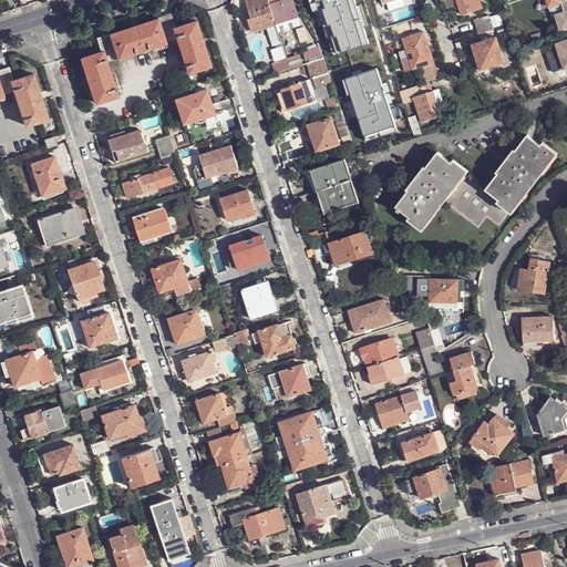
[(269,0),(246,0),(250,9),(250,10),(253,9),(255,17),(249,19),(254,31),(269,27),(277,24),(269,0)]
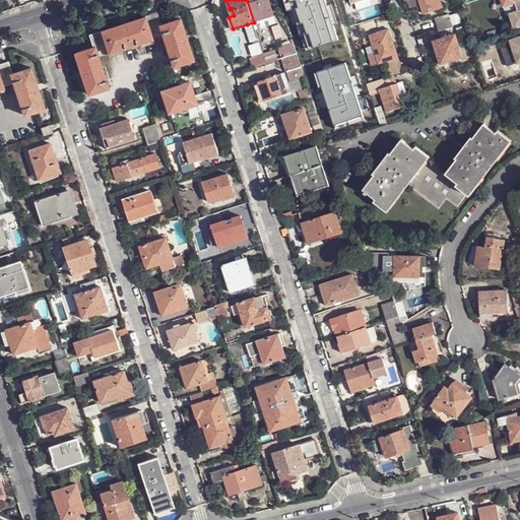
[(247,0),(254,22),(274,14),(273,9),(272,9),(270,3),(267,4),(266,0),(247,0)]
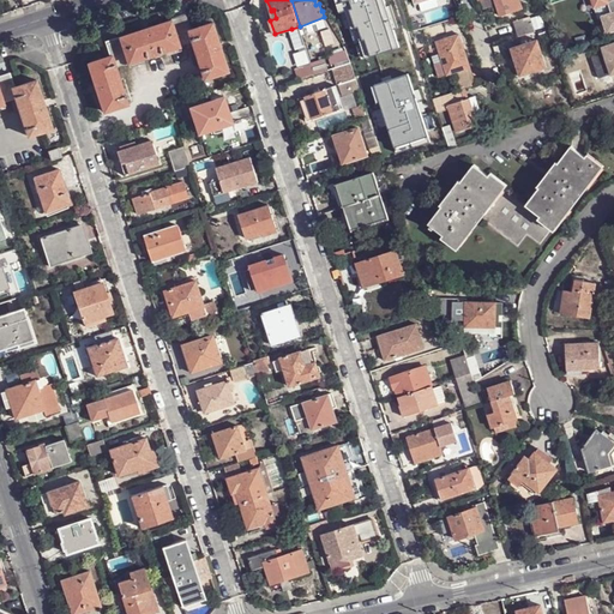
[(434,144),(386,0),(338,0),(392,157),(434,144)]
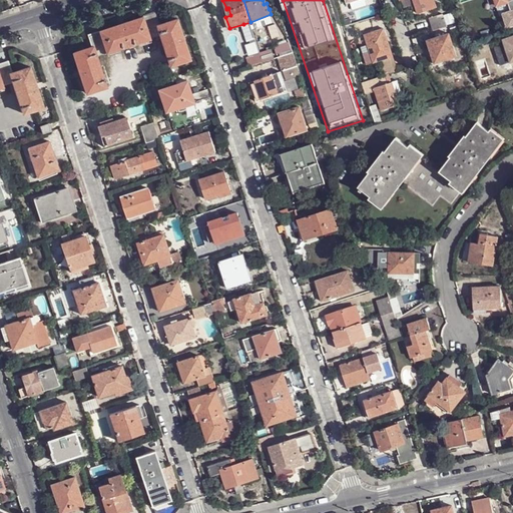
[(420,0),(421,1),(415,3),(419,13),(436,7),(433,0),(420,0)]
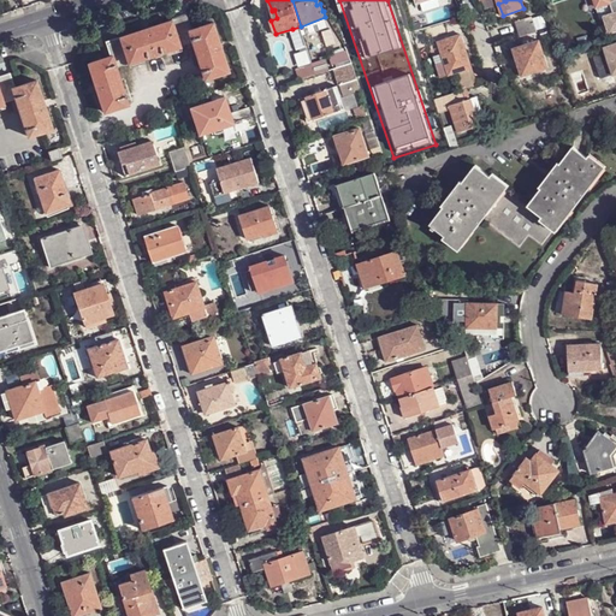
[(615,0),(594,0),(598,7),(600,17),(605,16),(610,33),(615,30),(615,0)]
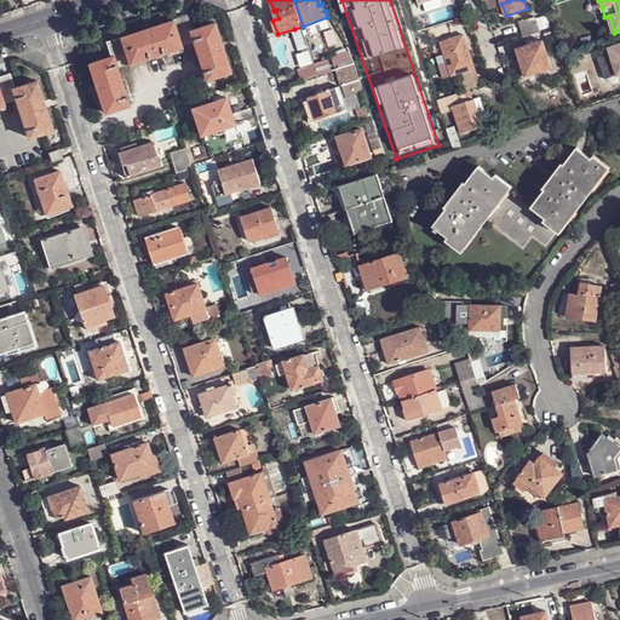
[(408,7),(414,28),(420,26),(414,5),(408,7)]
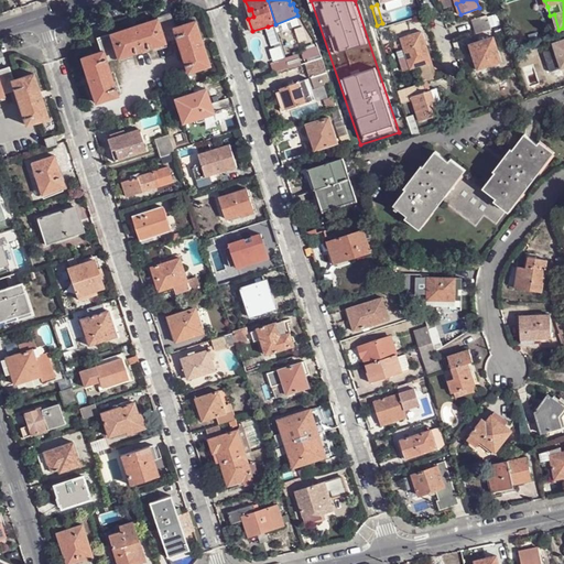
[(151,46),(165,42),(176,38),(187,72),(209,64),(195,20),(174,26),(171,13),(97,38),(101,51),(80,57),(96,101),(118,95),(106,60),(117,56),(118,57),(131,53),(136,52),(136,53),(148,50),(148,47),(151,46)]
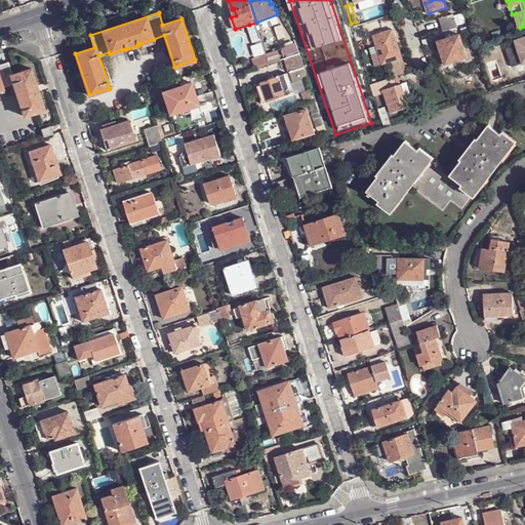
[(444,31),(457,27),(453,13),(440,17),(444,31)]
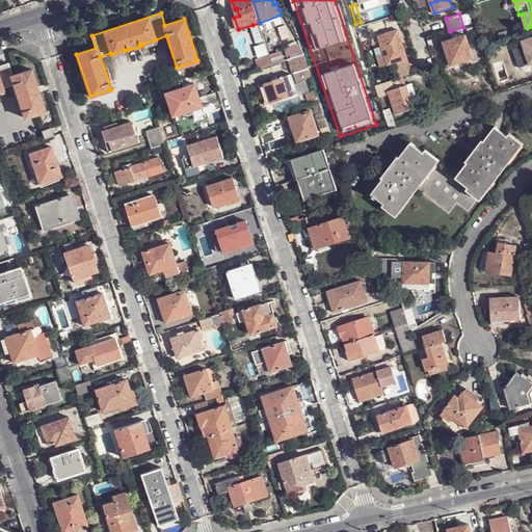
[(260,23),(253,25),(258,43),(265,41),(260,23)]
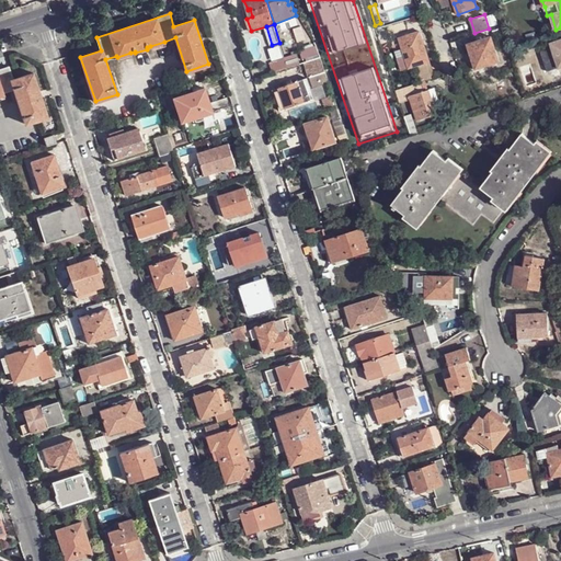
[(418,66),(427,63),(421,44),(424,43),(421,31),(399,38),(405,56),(409,68),(418,66)]
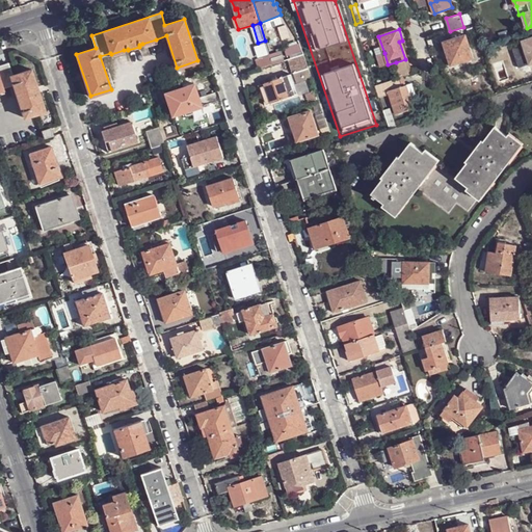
[(467,34),(456,37),(458,44),(446,48),(445,47),(434,50),(434,52),(446,49),(452,67),(474,58),(467,34)]
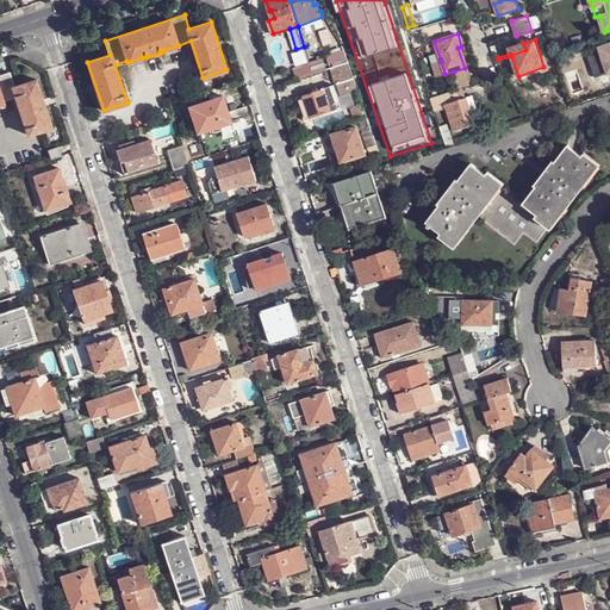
[(523,43),(509,48),(510,54),(511,55),(526,50),(523,43)]
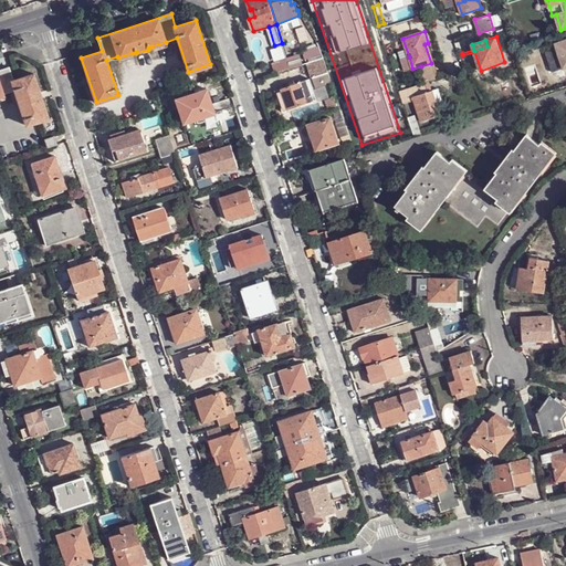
[(565,40),(556,43),(564,69),(565,67),(565,40)]
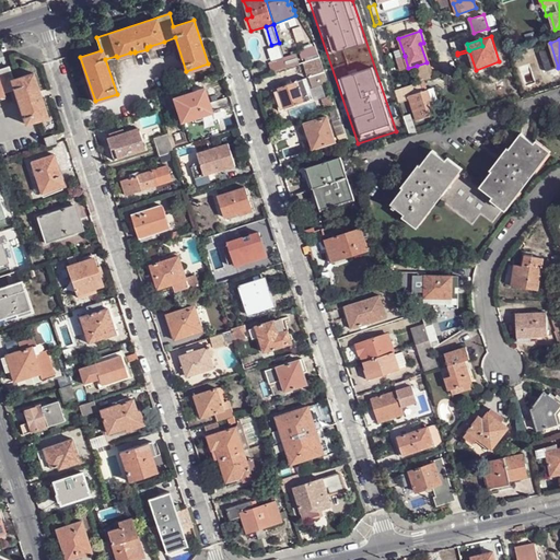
[(279,43),(271,45),(277,59),(284,57),(283,56),(279,43)]
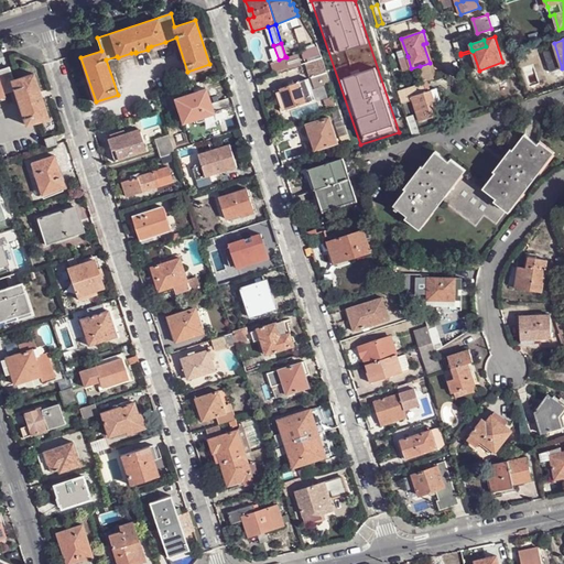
[(426,43),(423,44),(430,63),(433,62),(426,43)]
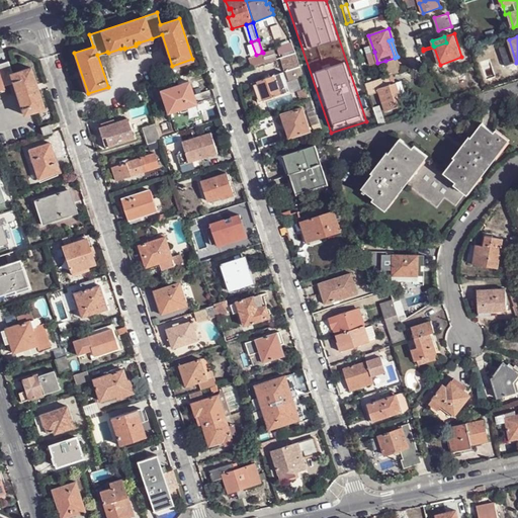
[(295,50),(292,42),(279,47),(281,54),(295,50)]
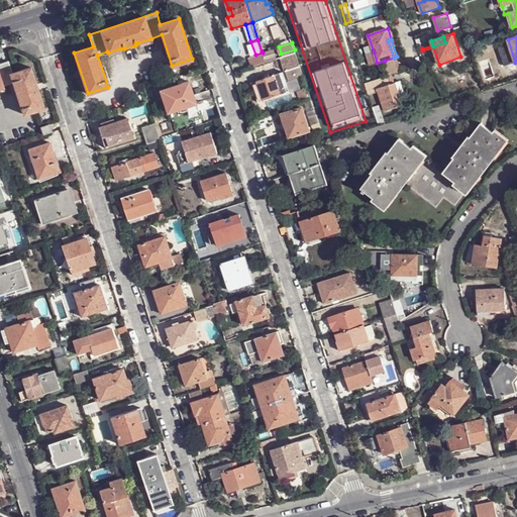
[(278,55),(275,47),(262,52),(263,53),(265,60),(278,55)]
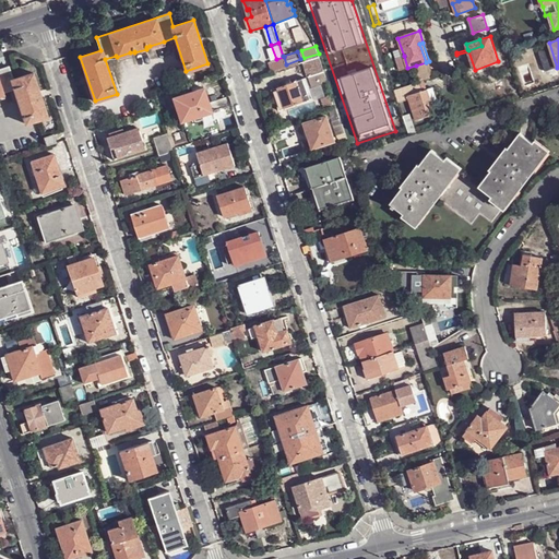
[(407,68),(404,56),(396,58),(401,70),(407,68)]
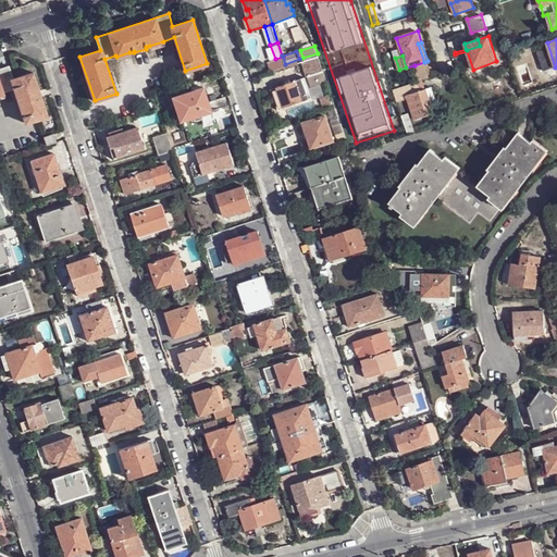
[(275,59),(269,61),(272,71),(286,66),(285,64),(283,57),(275,59)]
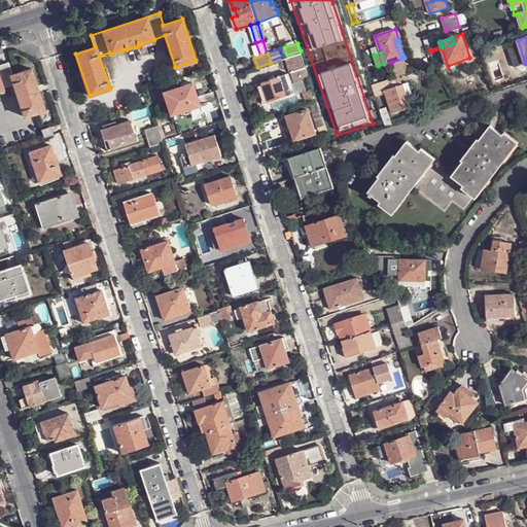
[(286,58),(293,78),(308,73),(302,54),(287,58),(286,58)]
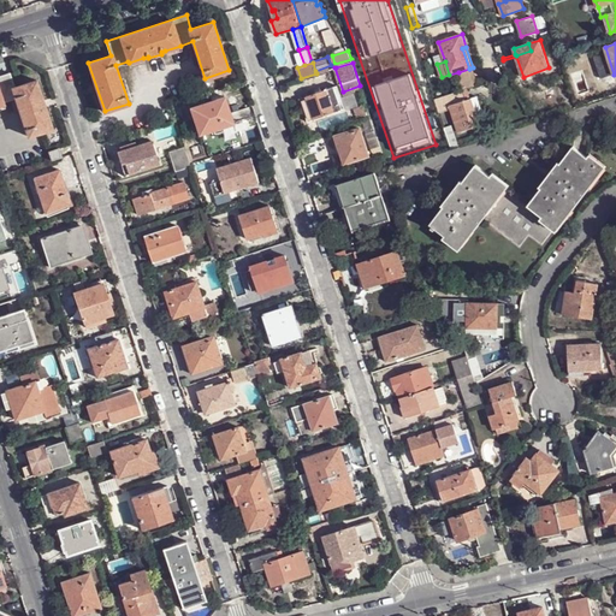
[(469,69),(458,72),(465,90),(478,86),(473,67),(469,69)]
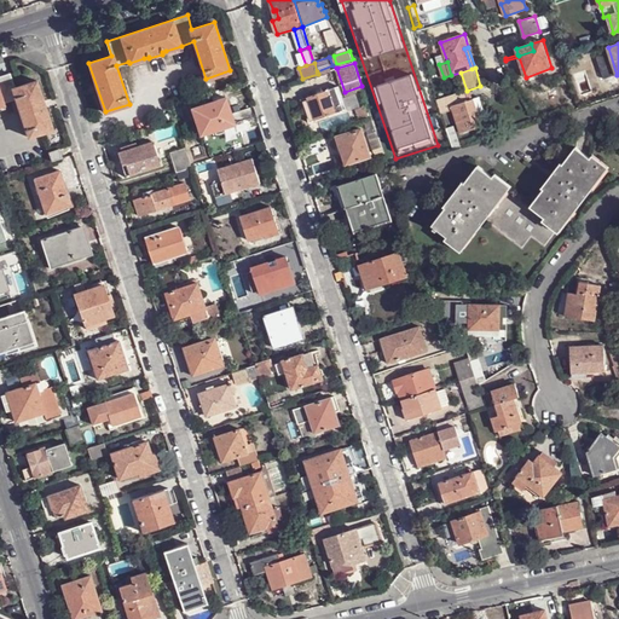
[(0,105),(4,104),(4,102),(16,98),(28,137),(52,129),(36,80),(15,87),(10,74),(0,76),(0,105)]
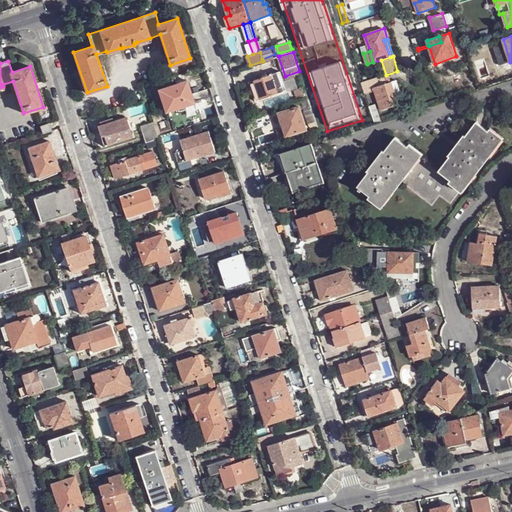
[(299,71),(285,76),(286,79),(300,75),(299,71)]
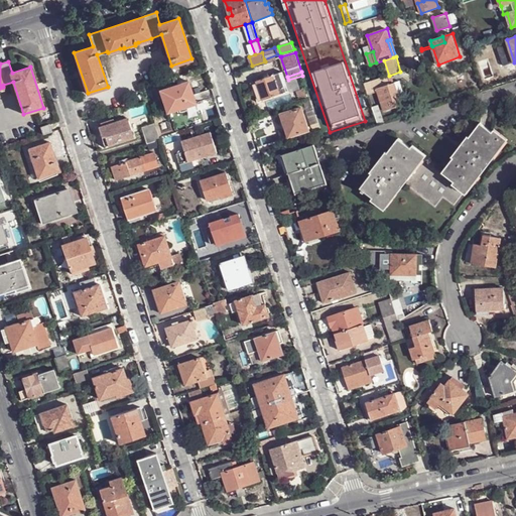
[(257,81),(249,84),(255,103),(263,100),(287,92),(280,73),(257,81)]
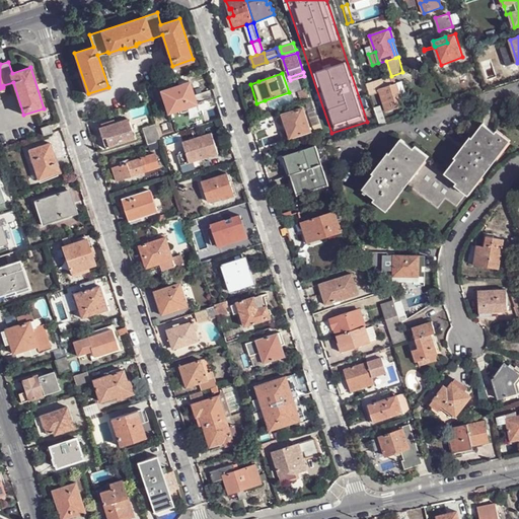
[(410,103),(406,93),(401,94),(397,83),(394,83),(391,76),(367,83),(370,95),(378,92),(377,89),(380,88),(382,95),(379,96),(381,101),(383,100),(387,112),(410,103)]
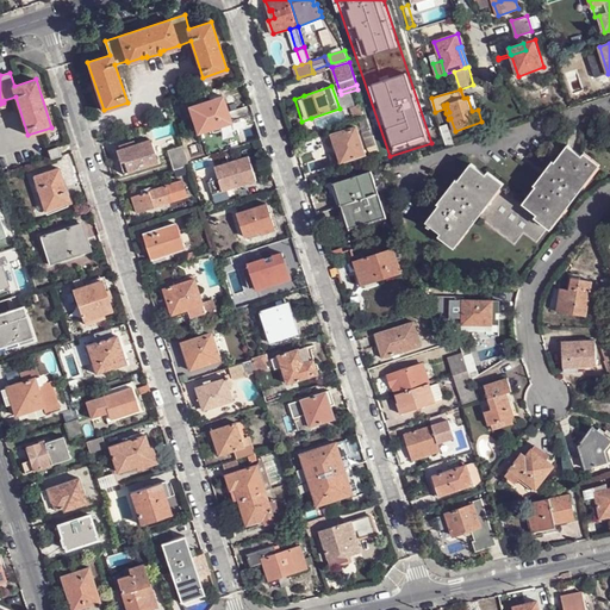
[(211,99),(188,106),(194,120),(197,120),(200,131),(212,128),(222,125),(231,122),(223,94),(211,99)]
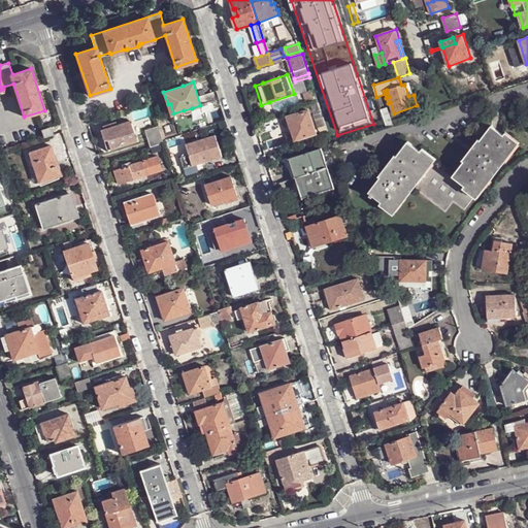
[(311,90),(305,92),(309,101),(315,99),(311,90)]
